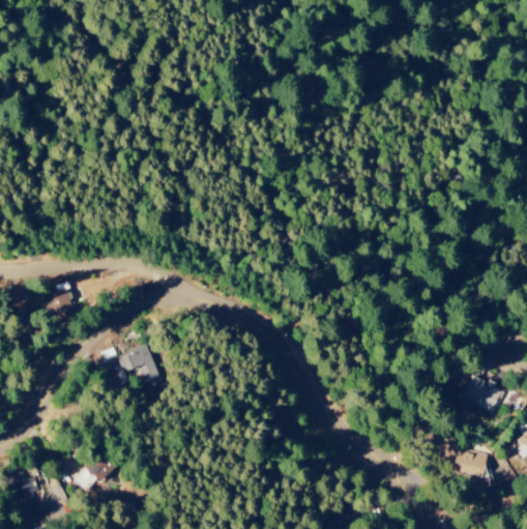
[(54,321),(75,315),(66,289),(46,295),(54,321)]
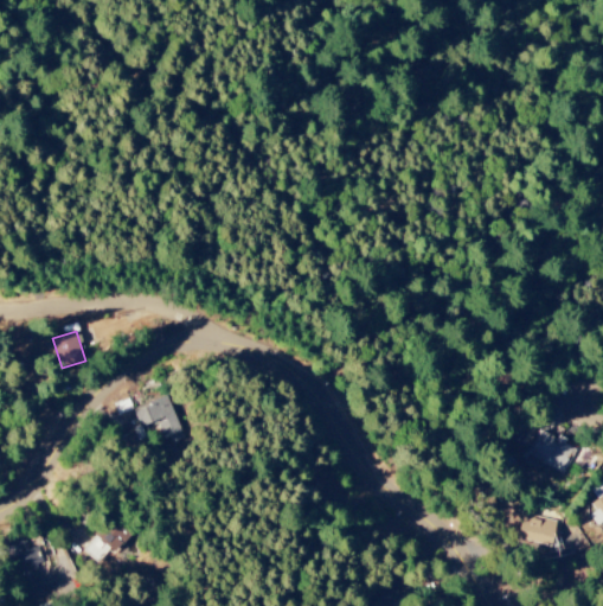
[(168,444),(186,438),(170,396),(135,409),(142,427),(159,420),(168,444)]
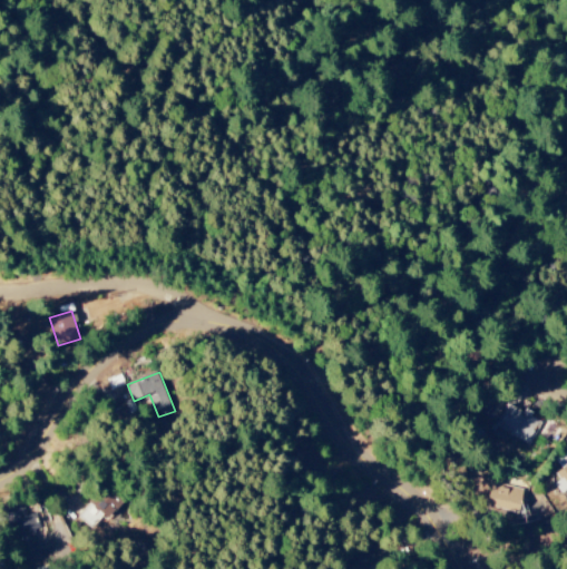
[(531,445),(544,418),(507,402),(494,434),(508,441),(510,437),(531,445)]
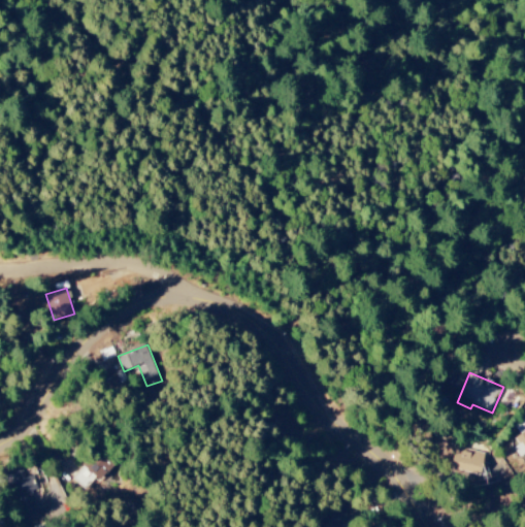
[(524,418),(515,425),(521,434),(513,440),(523,456),(524,455),(524,418)]
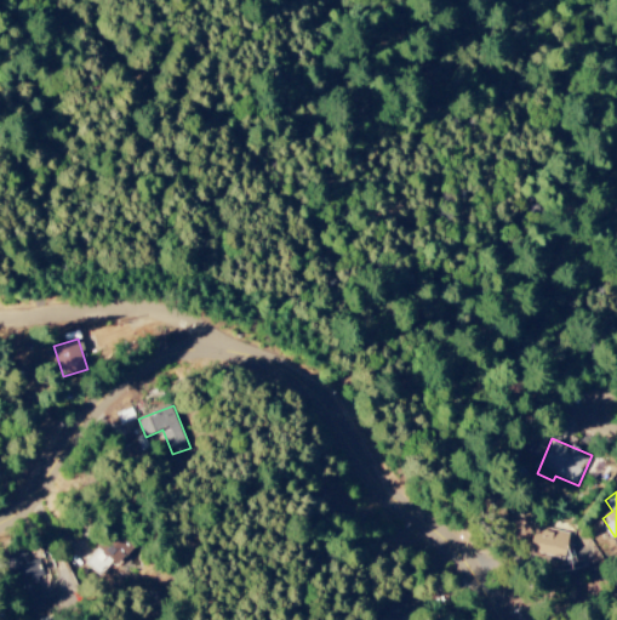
[(530,550),(565,558),(571,533),(536,524),(530,550)]
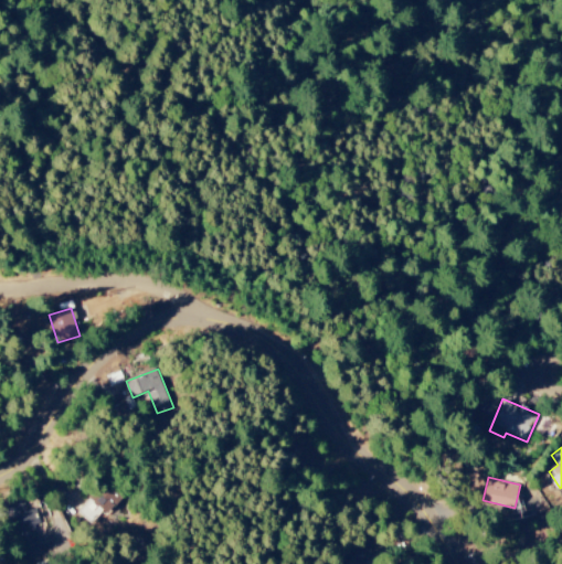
[(105,510),(108,513),(125,497),(107,480),(78,511),(92,524),(105,510)]
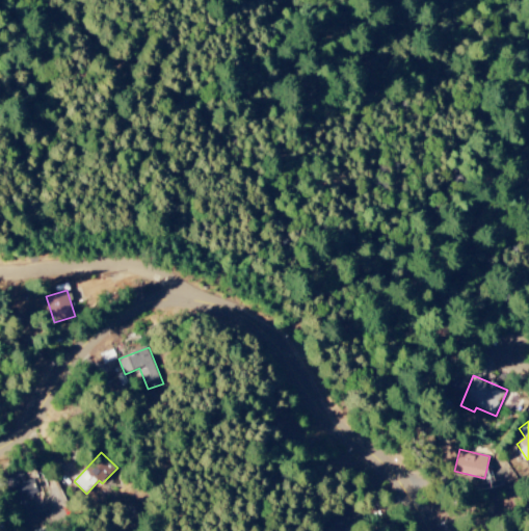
[(34,494),(37,494),(34,478),(25,480),(23,472),(9,474),(21,525),(40,522),(34,494)]
